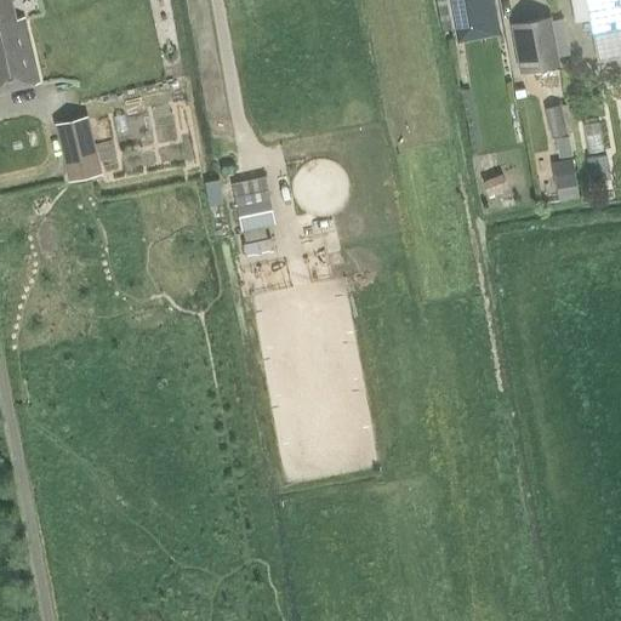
[(0,0),(0,92),(39,84),(23,18),(15,20),(9,0),(0,0)]
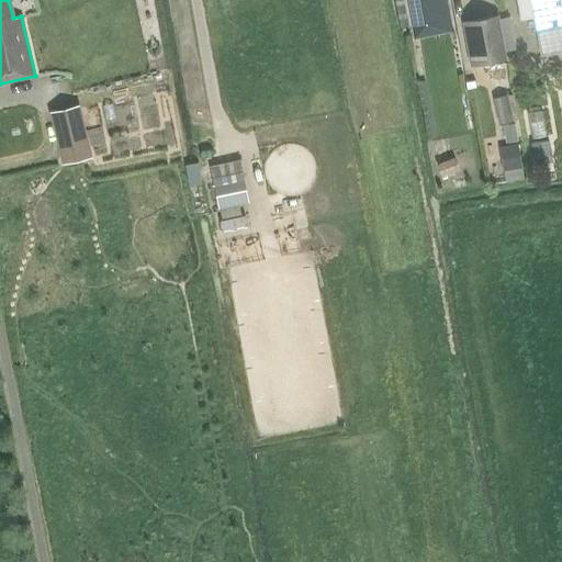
[(452,18),(448,0),(394,0),(400,27),(452,18)]
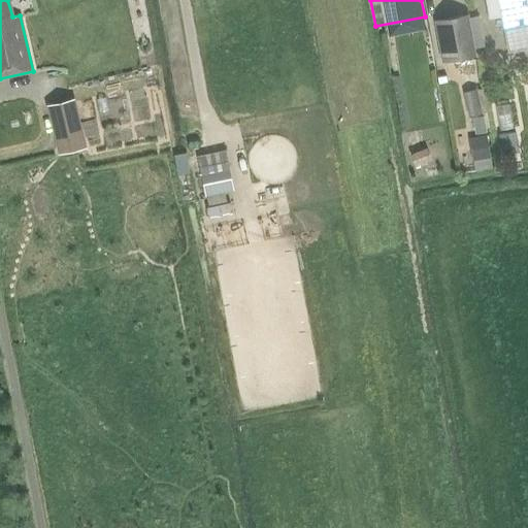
[(527,48),(527,0),(497,0),(507,53),(527,48)]
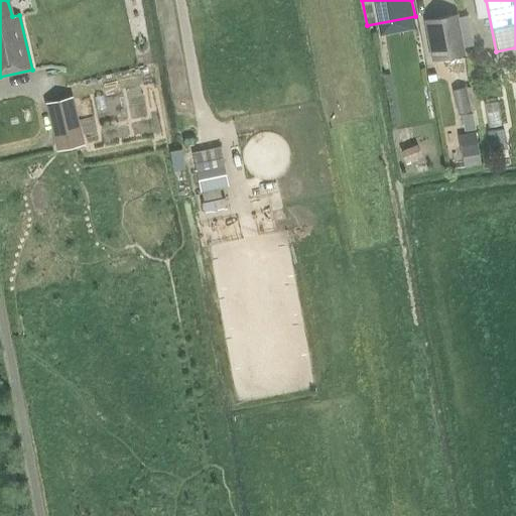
[(424,20),(431,60),(464,55),(462,48),(457,18),(457,14),(424,20)]
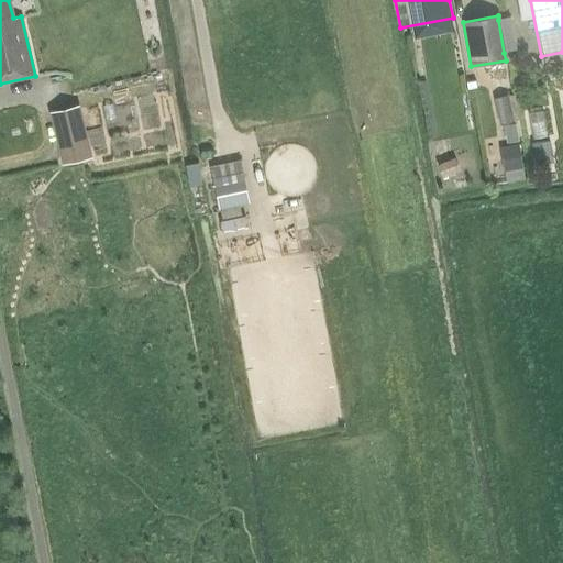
[(498,20),(504,53),(516,51),(510,18),(498,20)]
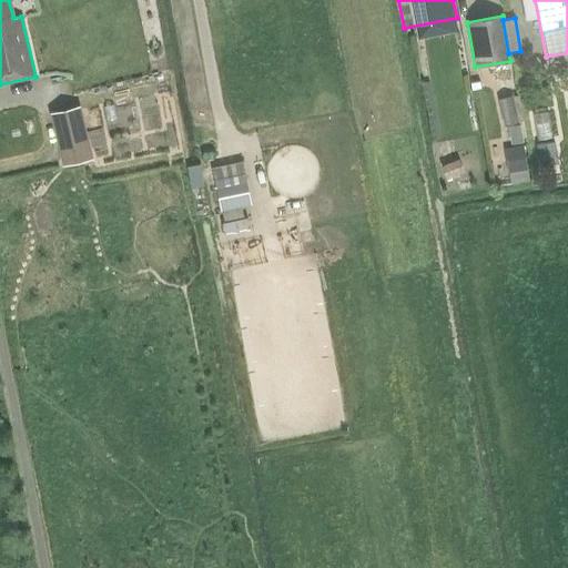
[(517,123),(517,122),(523,121),(517,97),(498,100),(503,125),(517,123)]
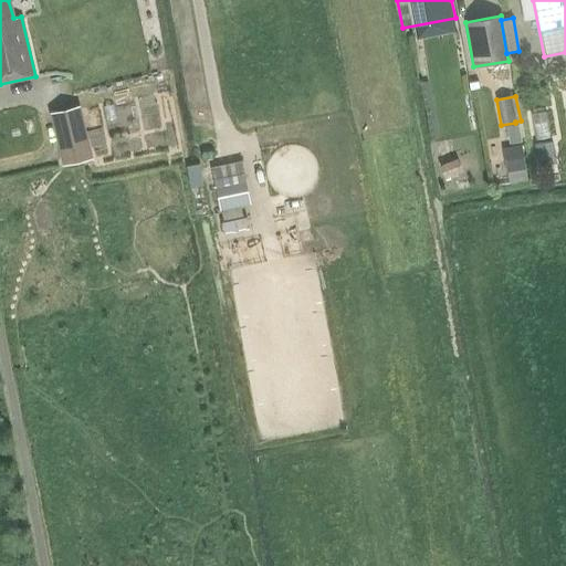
[(79,105),(48,113),(61,166),(92,158),(79,105)]
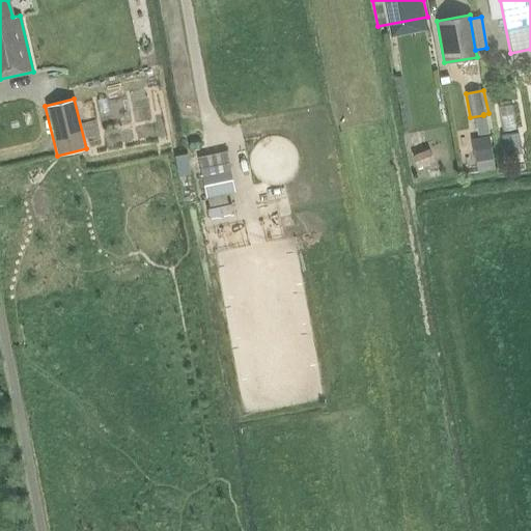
[(506,152),(525,148),(521,130),(502,134),(506,152)]
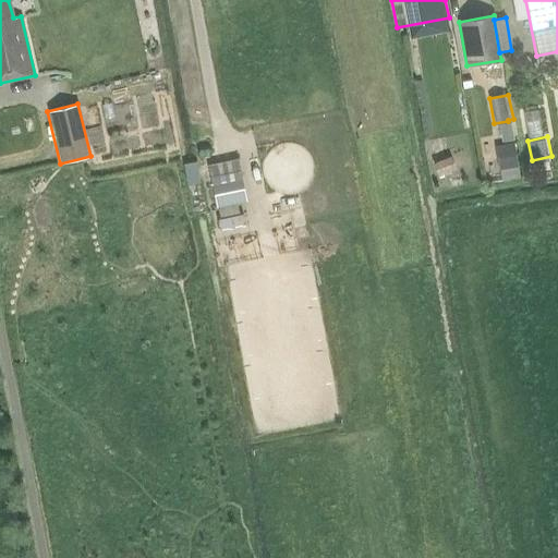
[(514,144),(495,146),(498,170),(518,168),(514,144)]
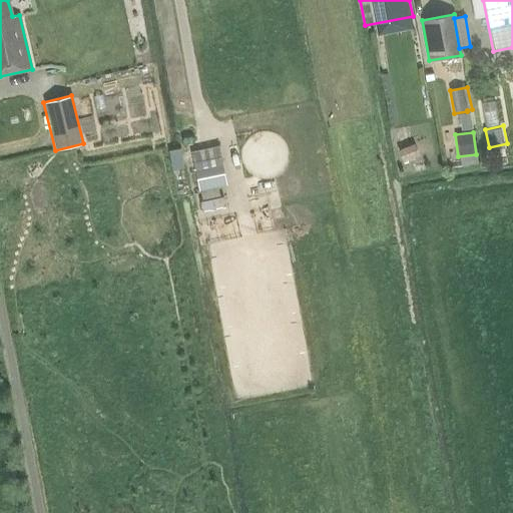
[(414,144),(398,150),(404,164),(419,158),(414,144)]
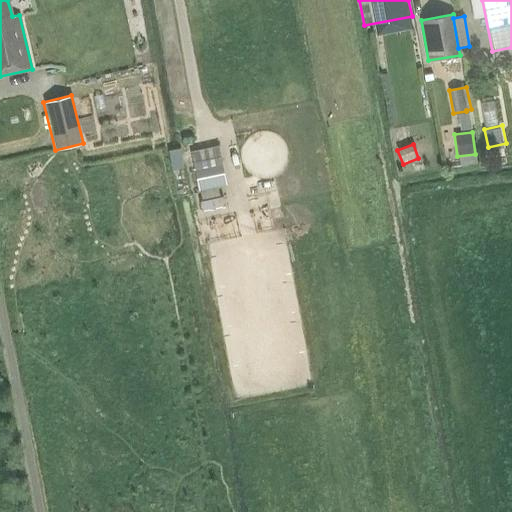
[(192,153),(198,184),(223,179),(217,148),(192,153)]
